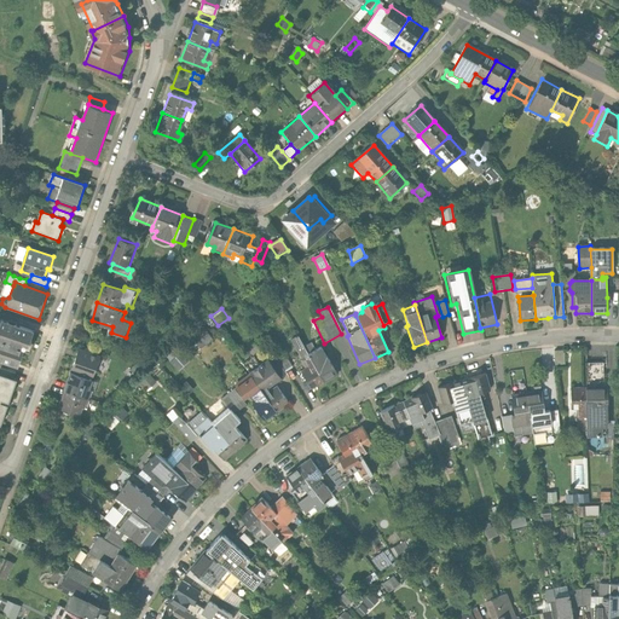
[(0,341),(25,351),(27,346),(30,347),(36,331),(0,318),(0,341)]
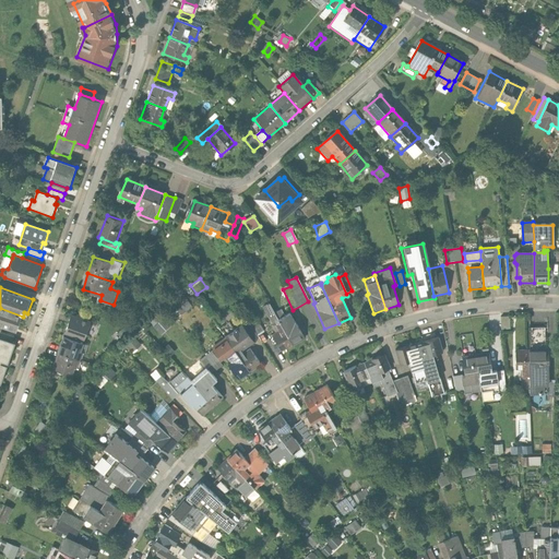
[(95,305),(83,300),(81,306),(94,310),(95,305)]
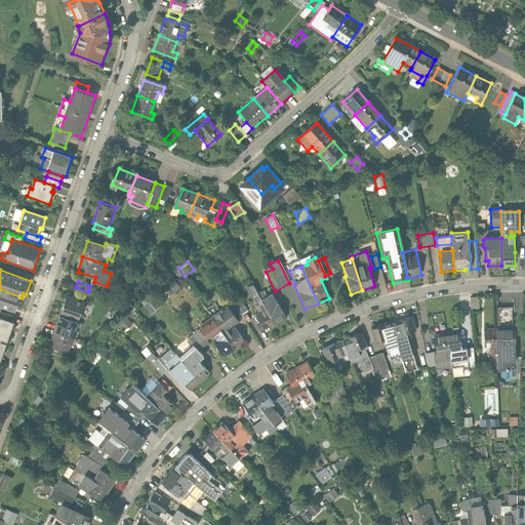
[(252,285),(246,288),(259,311),(255,314),(264,329),(276,323),(263,301),(258,294),(252,285)]
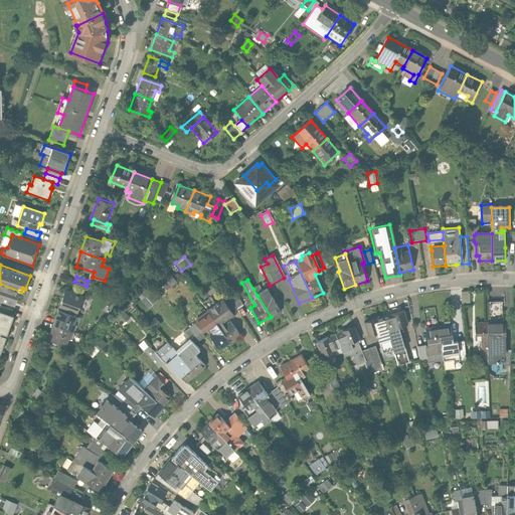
[(0,300),(2,301),(16,306),(21,292),(0,284),(0,300)]
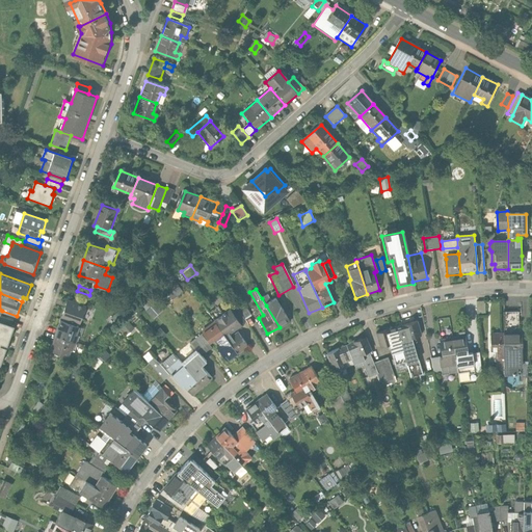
[(266,306),(272,301),(268,295),(262,298),(266,306)]
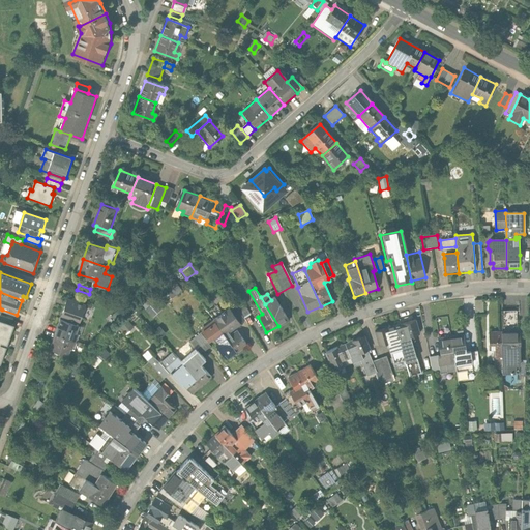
[(65,321),(61,319),(56,335),(77,343),(80,335),(78,334),(88,305),(68,298),(62,317),(66,319),(65,321)]
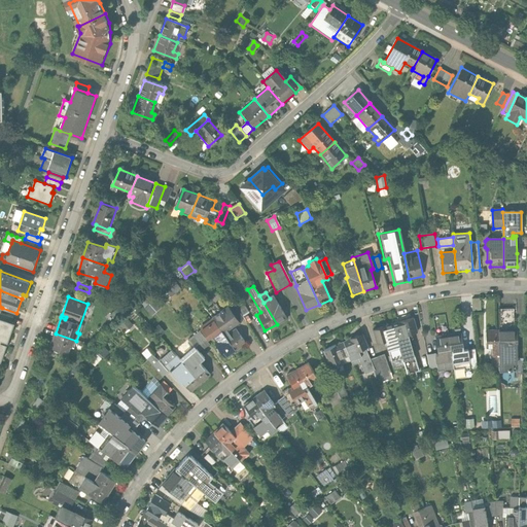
[(270,299),(264,303),(277,324),(287,318),(274,296),(270,299)]
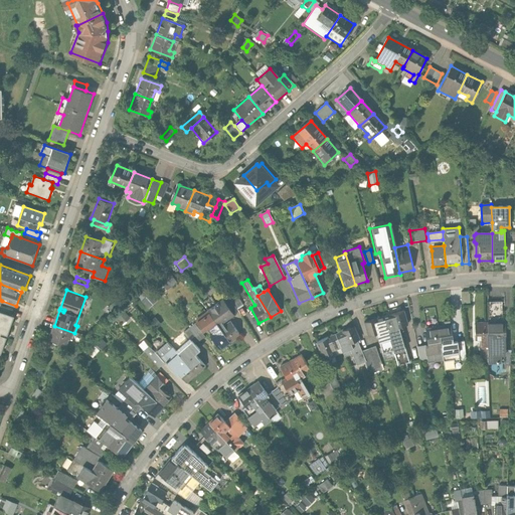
[(470,293),(461,293),(461,305),(471,305),(470,293)]
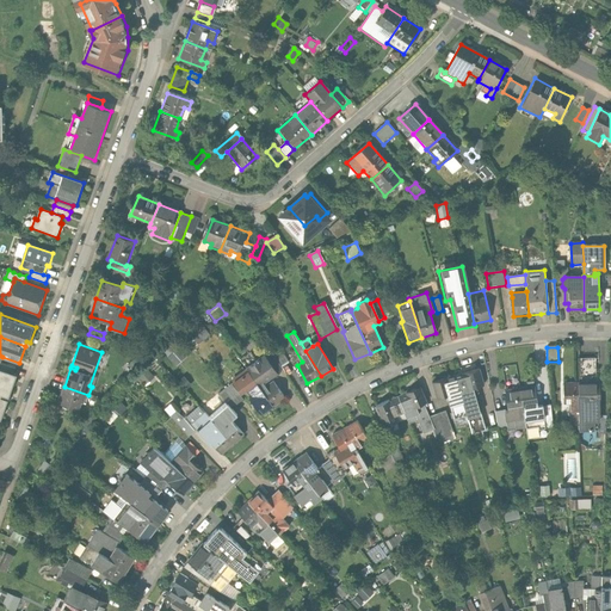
[(167,357),(177,368),(187,358),(179,349),(167,357)]
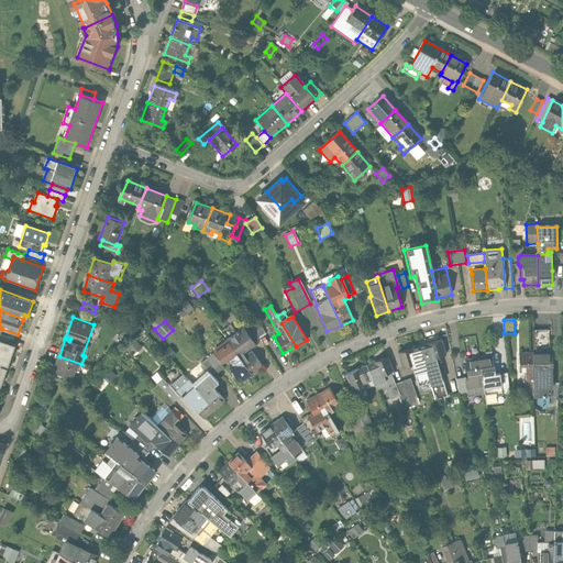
[(261,322),(253,327),(260,338),(267,334),(261,322)]
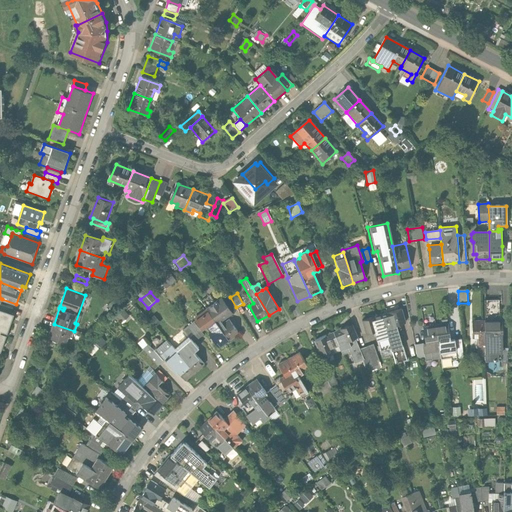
[(223,298),(208,309),(231,341),(240,334),(233,324),(227,328),(223,322),(235,314),(223,298)]
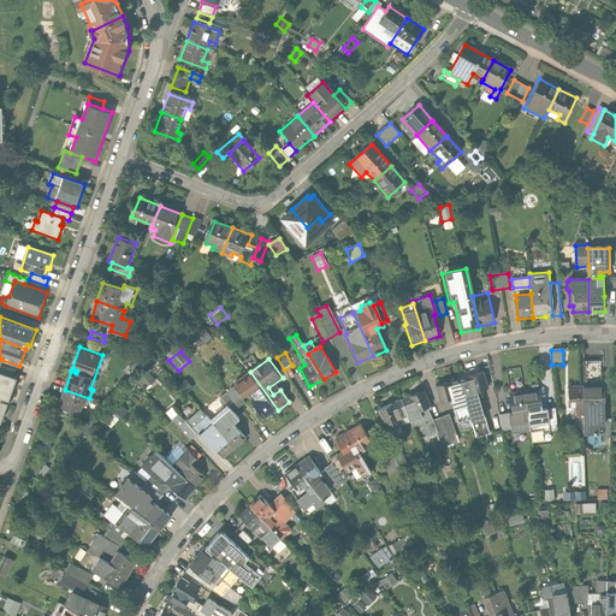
[(600,362),(585,363),(585,386),(602,386),(600,362)]
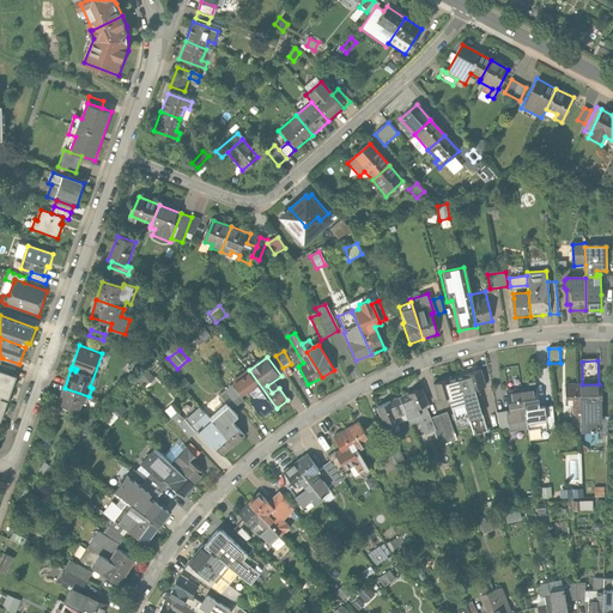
[(147,369),(138,378),(146,388),(156,380),(147,369)]
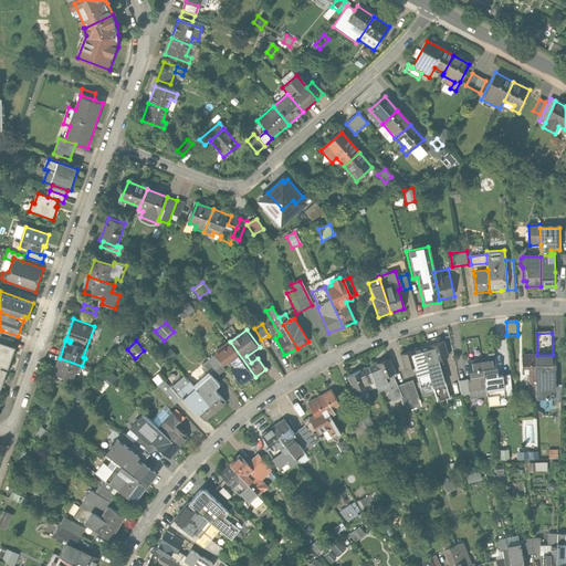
[(0,387),(1,388),(16,348),(0,342),(0,387)]
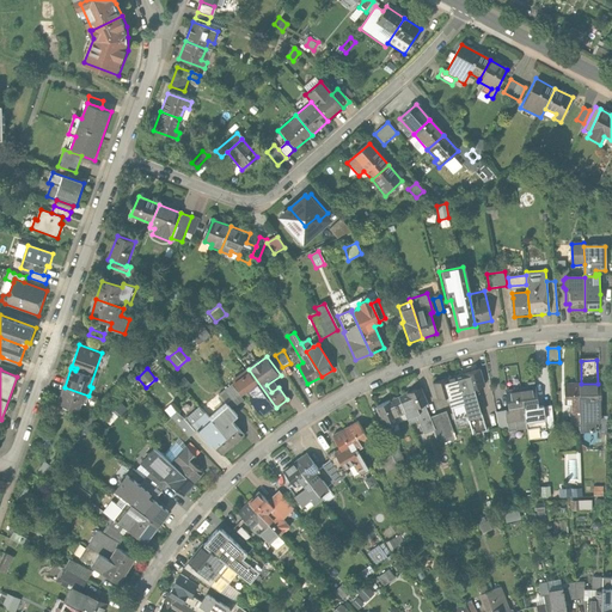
[(249,369),(233,380),(244,396),(250,392),(255,397),(251,399),(263,417),(276,408),(249,369)]
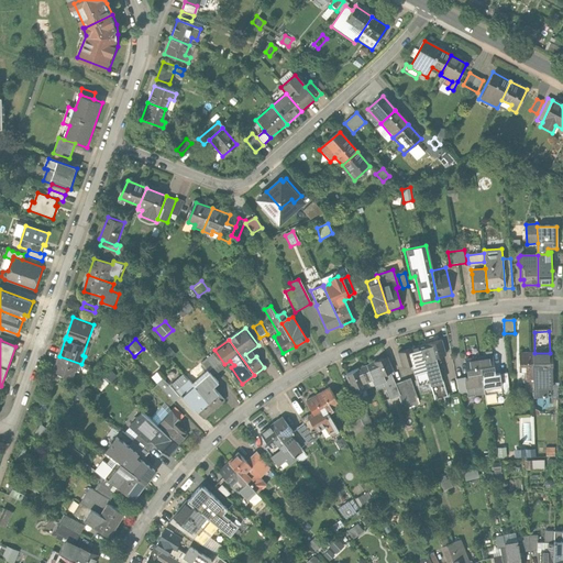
[(442,341),(419,348),(427,373),(434,401),(446,397),(435,360),(446,356),(442,341)]
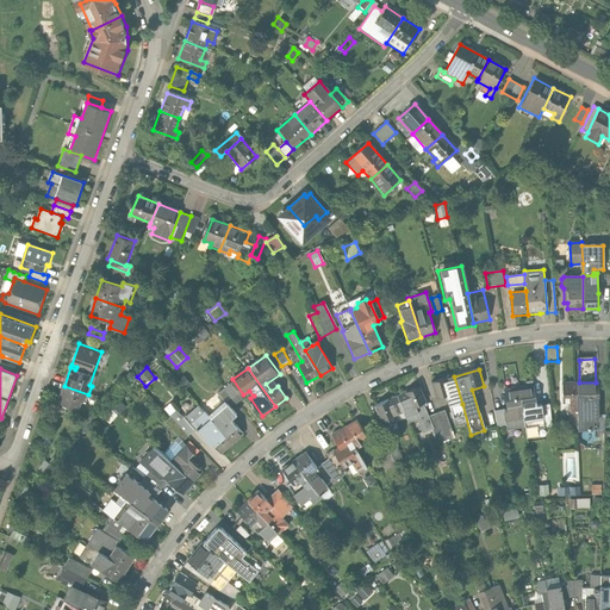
[(185,377),(180,381),(187,390),(192,385),(185,377)]
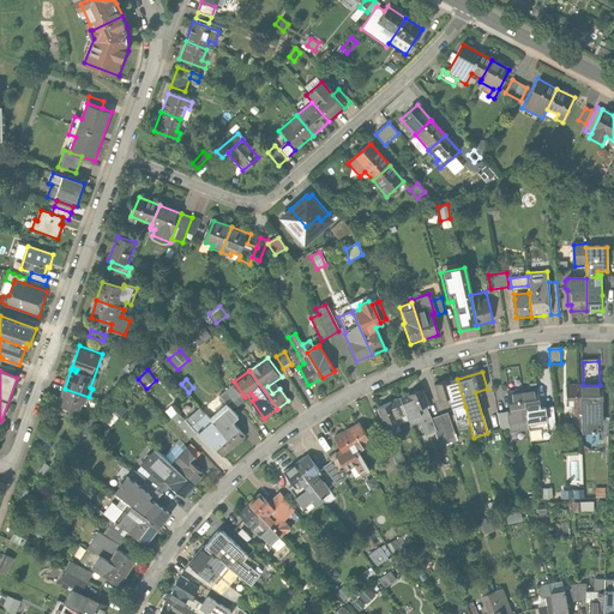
[(457,379),(433,385),(438,403),(449,399),(452,411),(465,407),(457,379)]
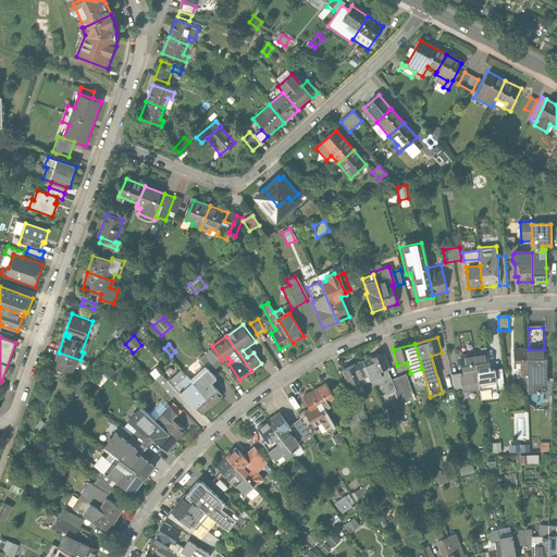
[(519,388),(527,388),(525,349),(514,349),(514,369),(519,369),(519,388)]
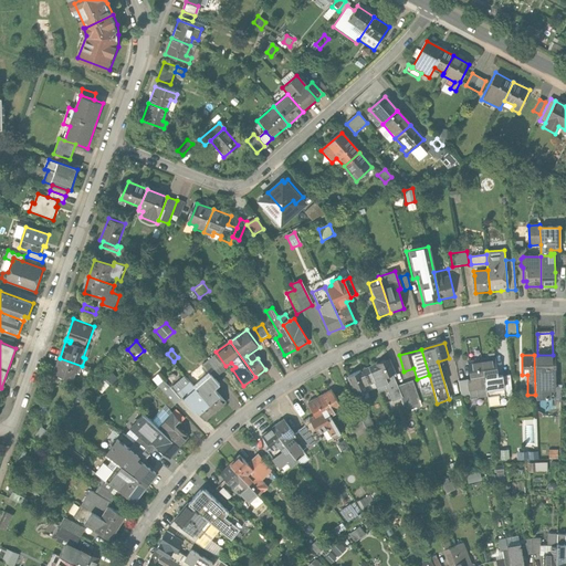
[(554,400),(555,400),(555,388),(555,355),(553,355),(537,355),(534,355),(535,395),(535,400),(554,400)]
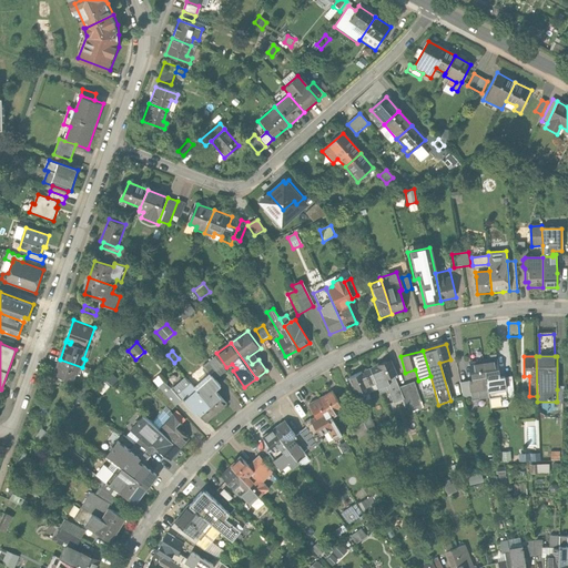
[(215,357),(203,367),(213,377),(215,379),(226,372),(215,357)]
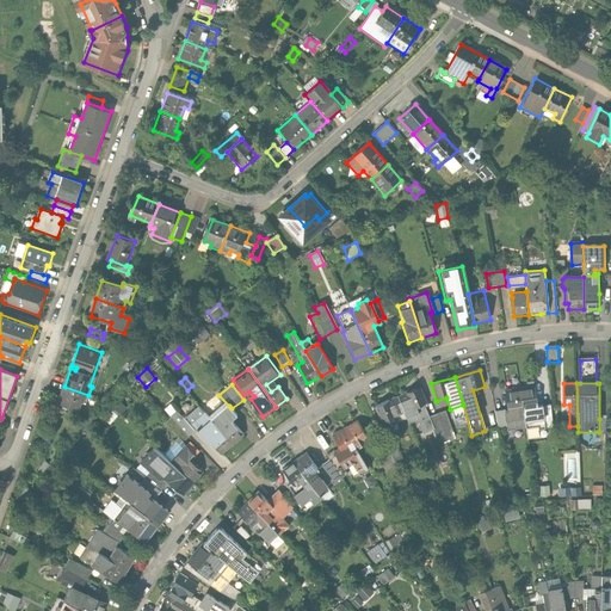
[(85,403),(88,395),(65,387),(57,403),(80,412),(82,403),(85,403)]
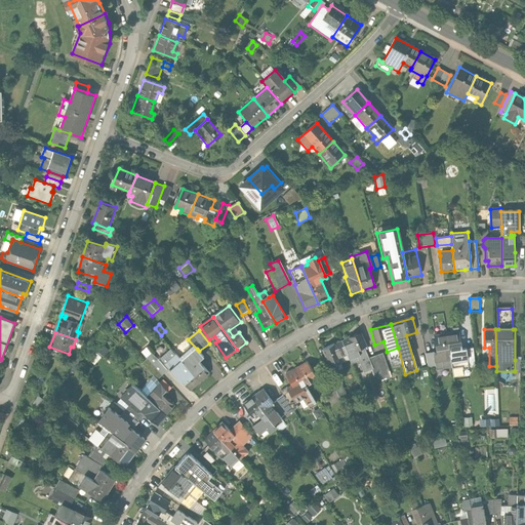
[(361,334),(341,341),(349,361),(357,358),(364,376),(372,373),(375,382),(391,376),(382,354),(369,359),(366,351),(367,350),(361,334)]
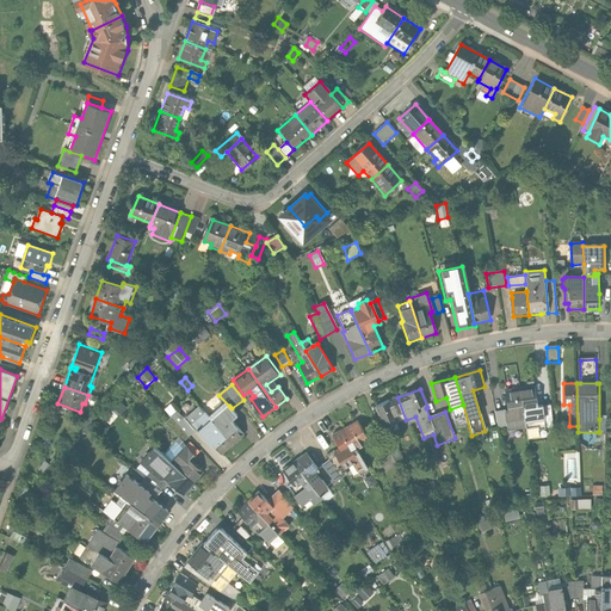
[(531,390),(519,392),(526,429),(526,432),(554,429),(550,406),(537,408),(535,399),(532,399),(531,390)]
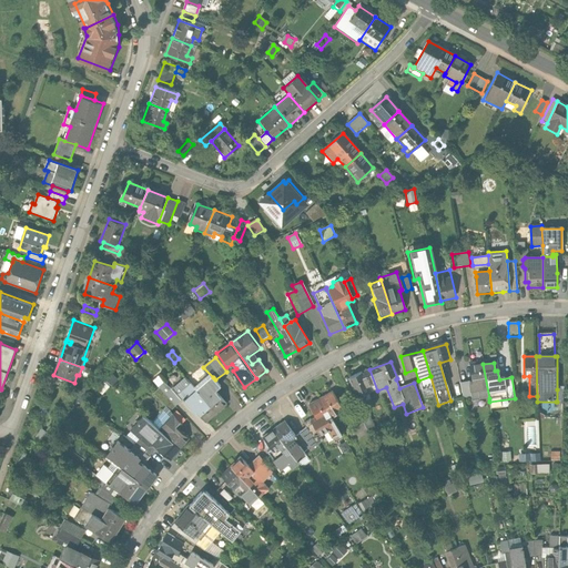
[(472,397),(472,402),(489,398),(483,364),(473,366),(474,374),(470,375),(472,383),(469,384),(472,397)]
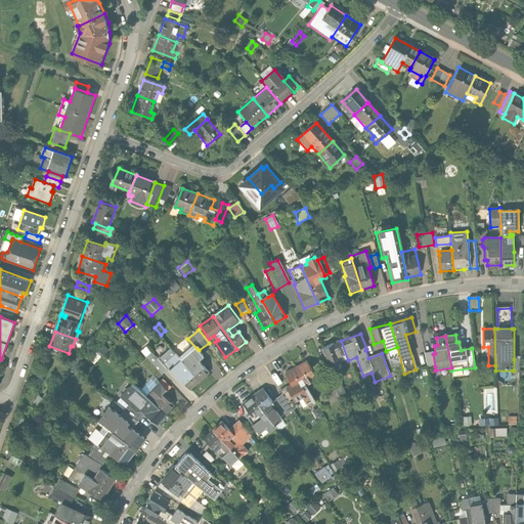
[(341,341),(321,349),(329,367),(348,360),(341,341)]
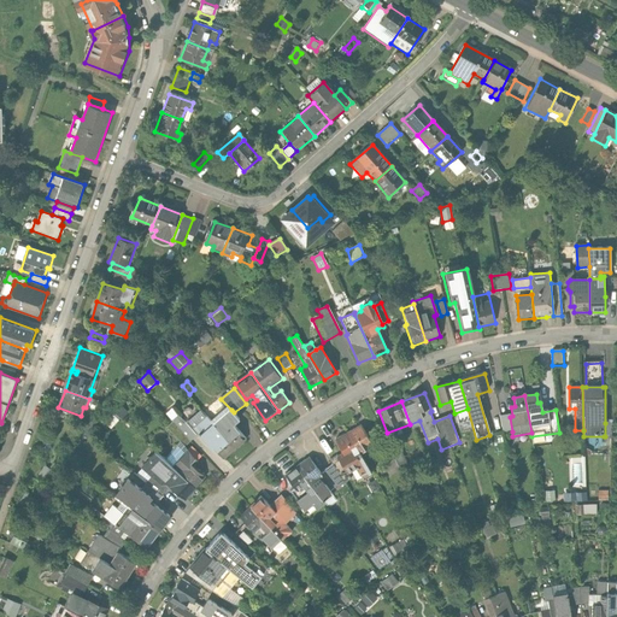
[(231,410),(215,424),(236,451),(247,440),(235,427),(242,422),(234,412),(231,410)]
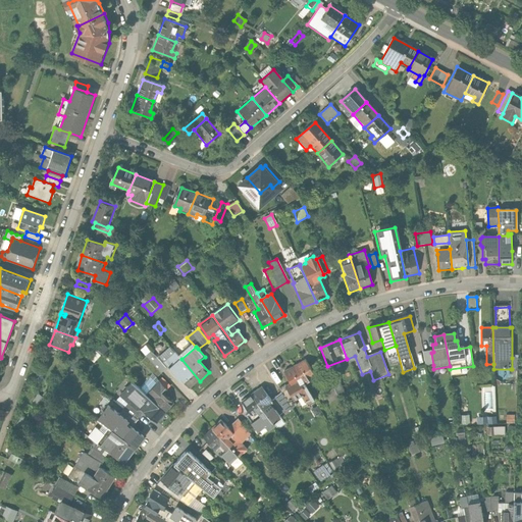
[(94,350),(87,357),(95,364),(101,356),(94,350)]
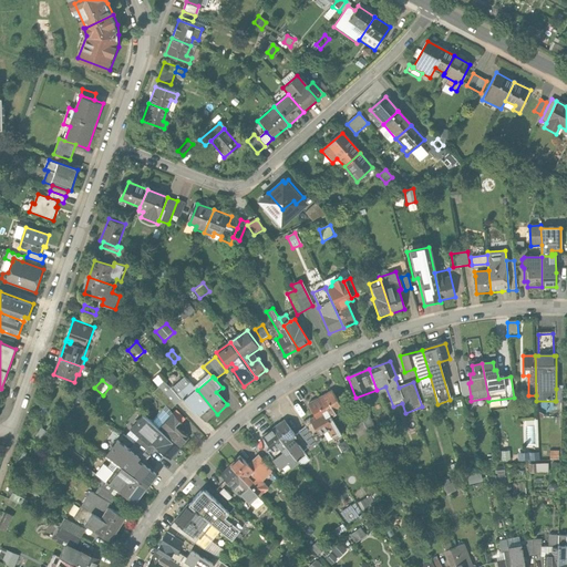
[(462,398),(471,397),(468,383),(468,382),(460,383),(462,398)]
